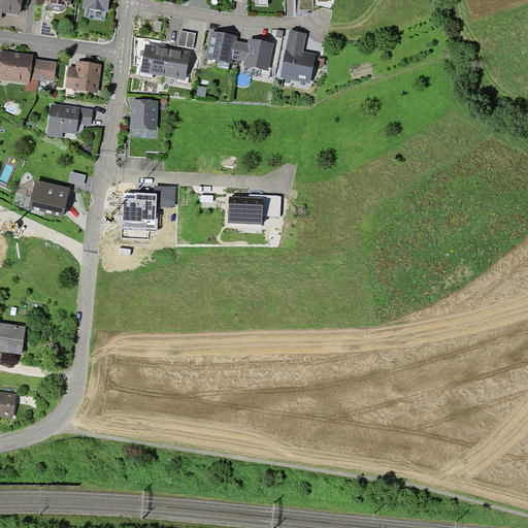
[(0,0),(0,17),(2,18),(2,12),(20,14),(22,0),(0,0)]
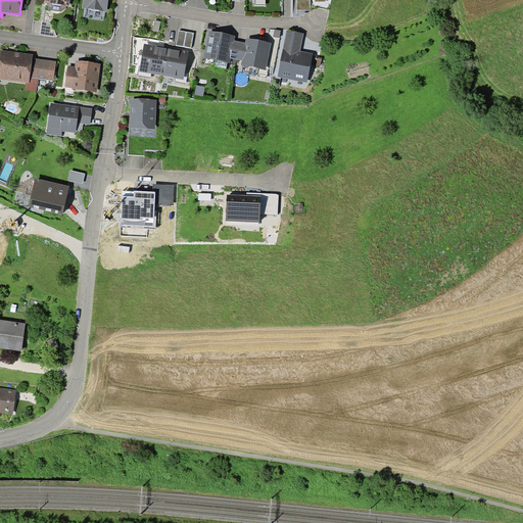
[(83,0),(83,8),(107,11),(108,0),(83,0)]
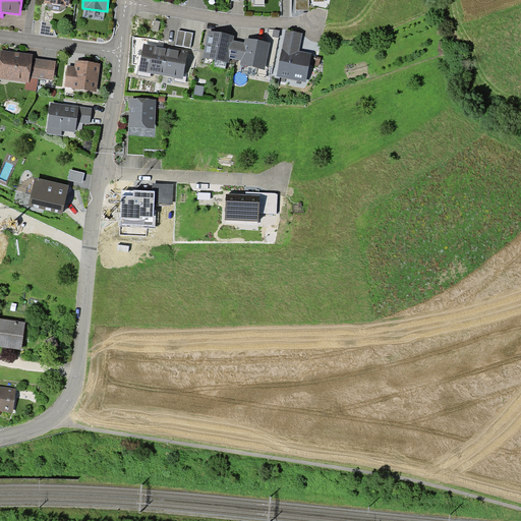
[(309,11),(308,0),(295,0),(295,10),(309,11)]
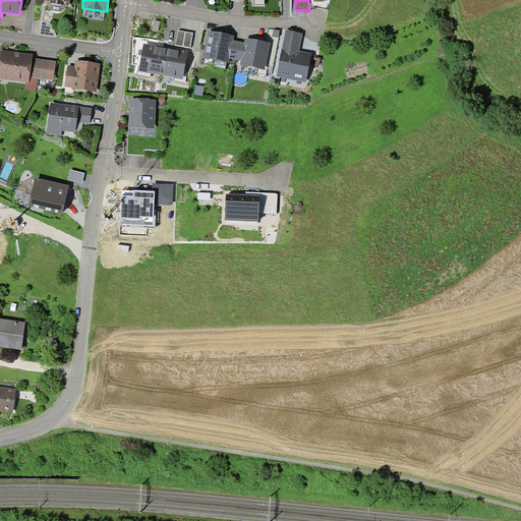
[(52,22),(42,21),(40,34),(57,36),(52,22)]
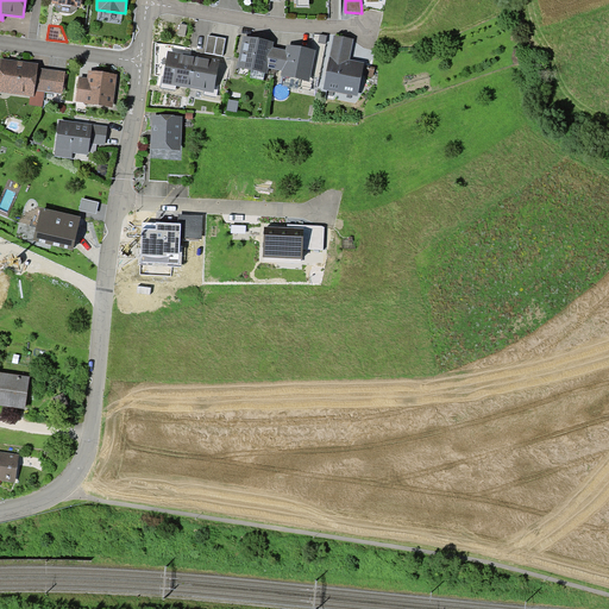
[(324,89),(358,96),(364,62),(350,60),(353,39),(334,35),(324,89)]
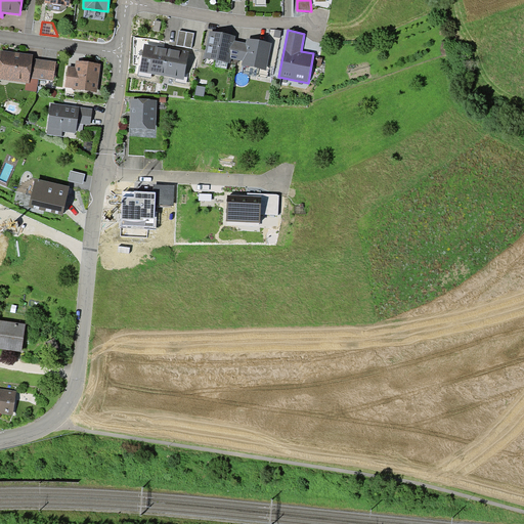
[(194,33),(179,31),(177,45),(191,48),(194,33)]
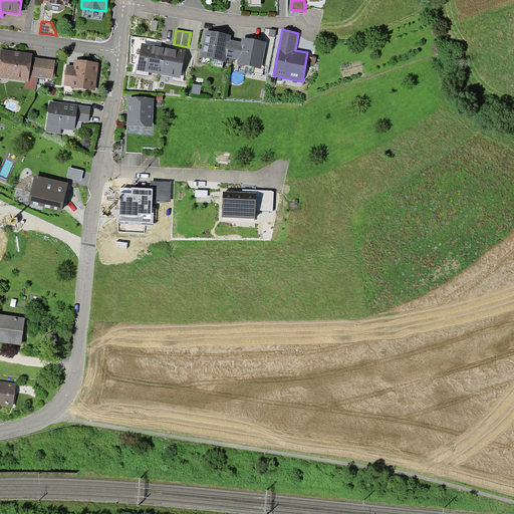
[(227,57),(232,58),(236,40),(230,39),(231,35),(206,30),(200,56),(226,61),(227,57)]
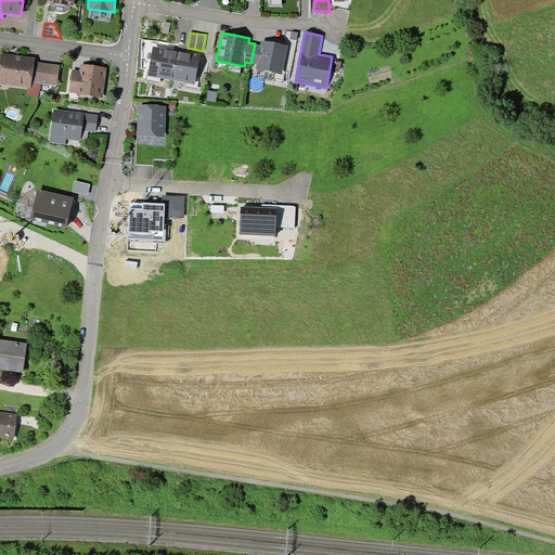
[(261,44),(255,43),(250,63),(257,64),(256,69),(282,75),(288,46),(261,40),(261,44)]
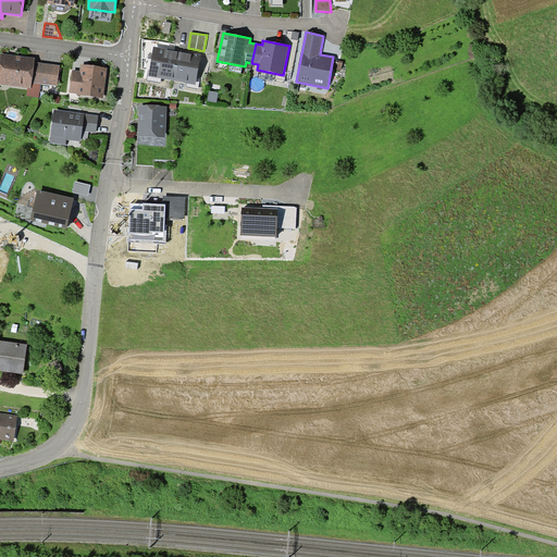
[(148,76),(172,81),(177,51),(153,47),(148,76)]
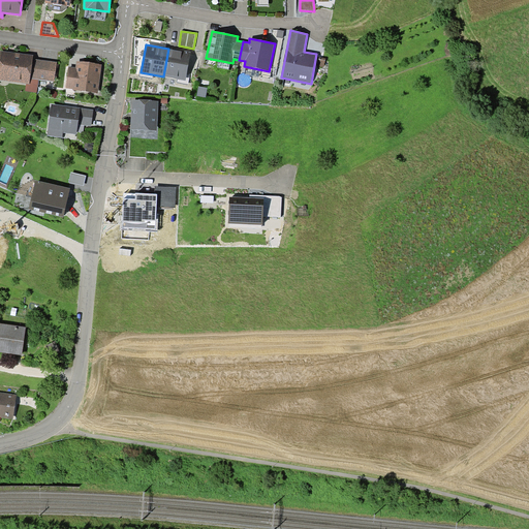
[(191,52),(168,49),(163,76),(186,81),(191,52)]
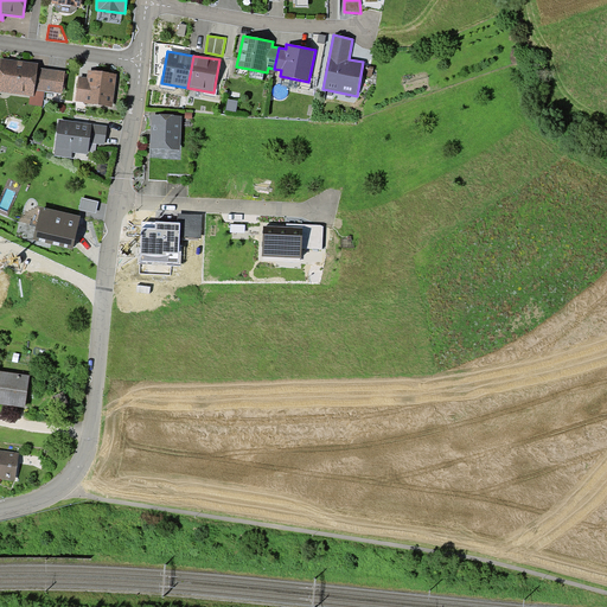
[(1,58),(0,63),(0,91),(30,95),(34,96),(34,90),(38,66),(38,63),(1,58)]
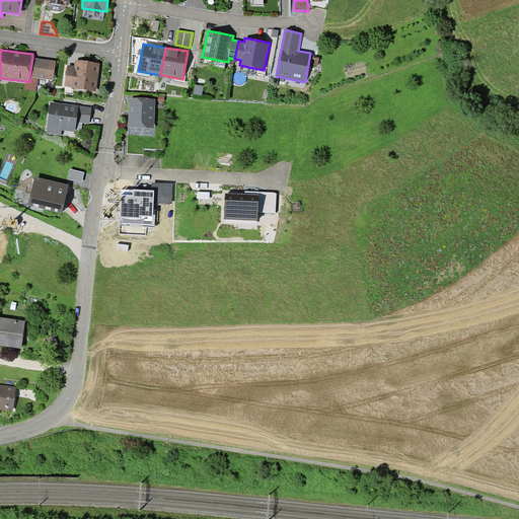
[(319,57),(312,56),(310,64),(318,66),(319,57)]
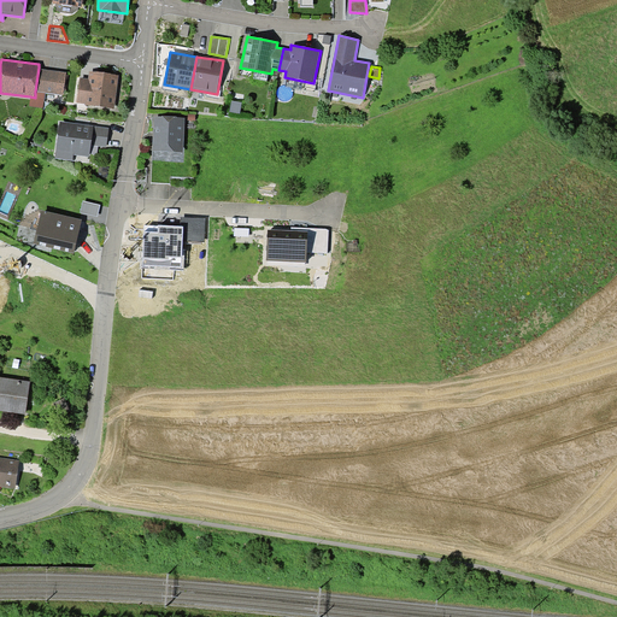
[(39,68),(35,92),(45,93),(63,94),(64,89),(66,89),(69,75),(66,75),(66,71),(39,68)]
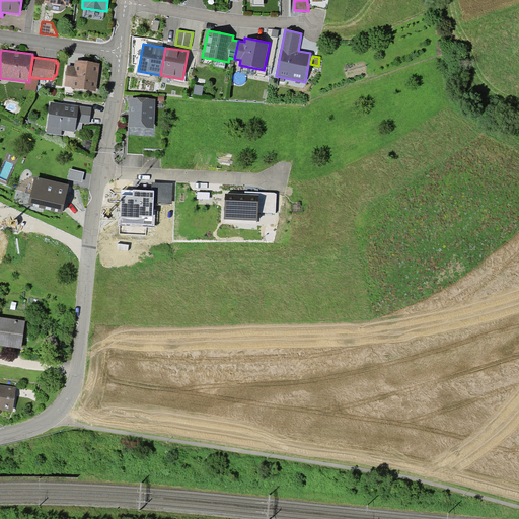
[(67,65),(64,86),(96,91),(100,63),(75,60),(74,66),(67,65)]
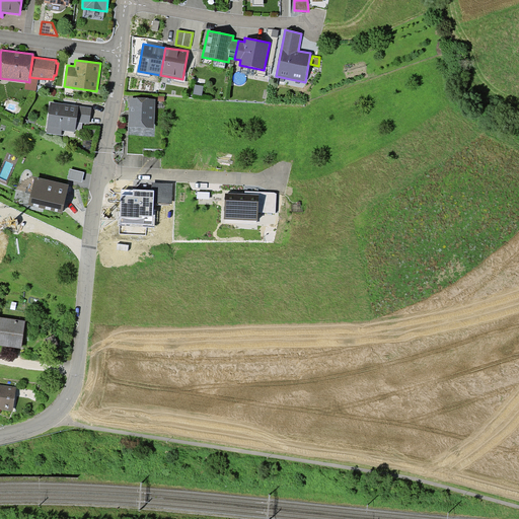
[(36,90),(38,78),(29,77),(29,82),(25,81),(25,89),(36,90)]
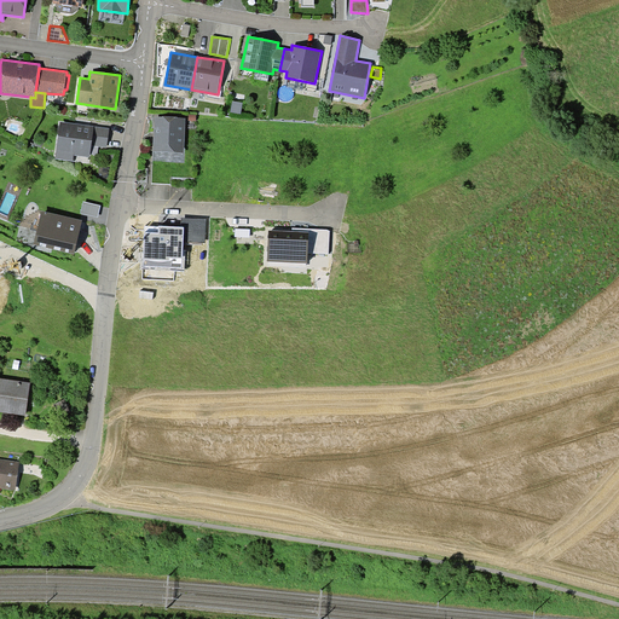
[(185,119),(178,117),(178,116),(163,116),(163,117),(155,117),(154,151),(184,152),(185,119)]
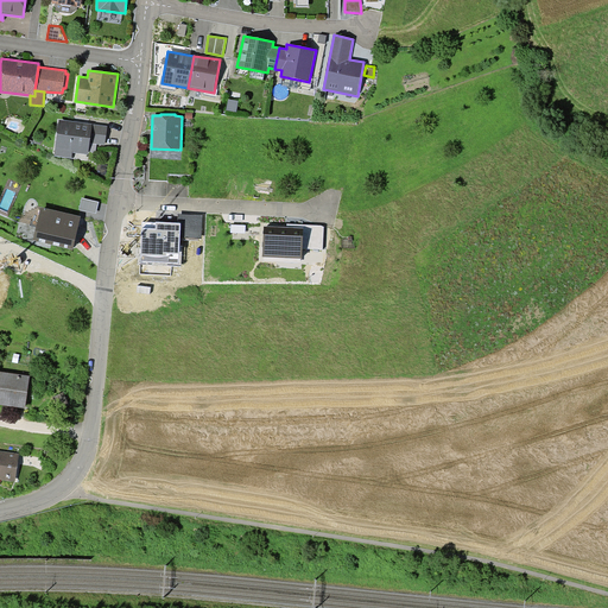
[(108,126),(59,119),(55,156),(71,158),(73,152),(88,154),(90,143),(106,145),(108,126)]
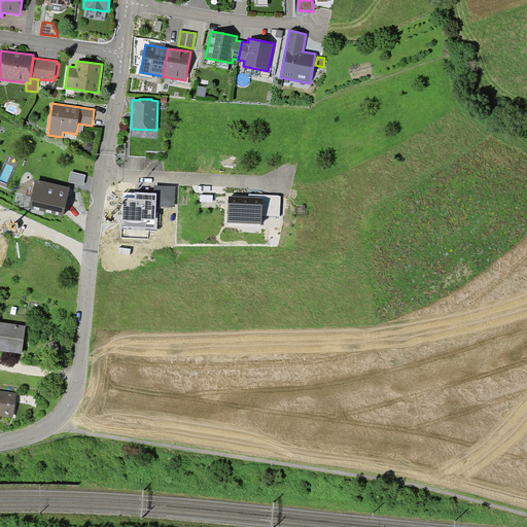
[(85,175),(71,171),(69,181),(83,184),(85,175)]
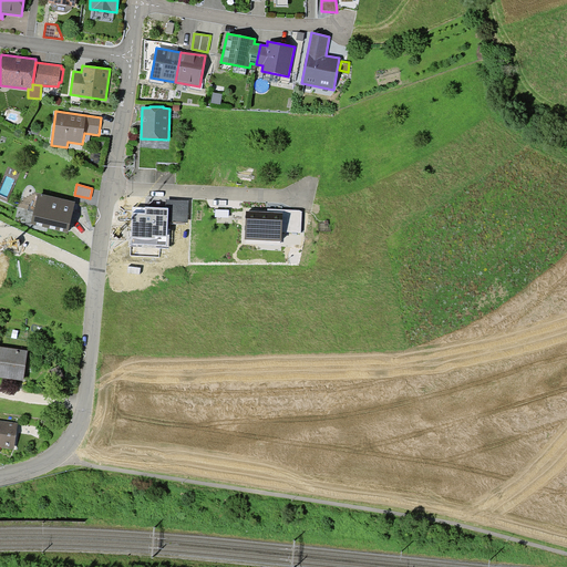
[(31,223),(69,232),(75,202),(38,193),(31,223)]
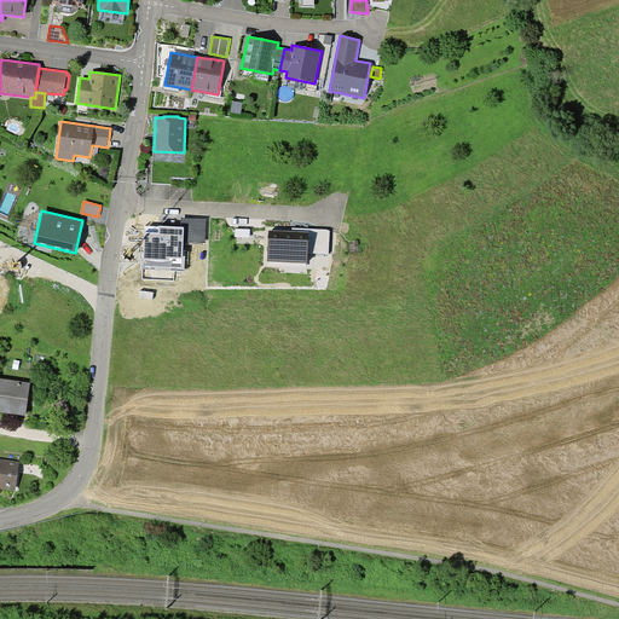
[(181,218),(181,226),(184,227),(184,242),(204,243),(206,219),(181,218)]
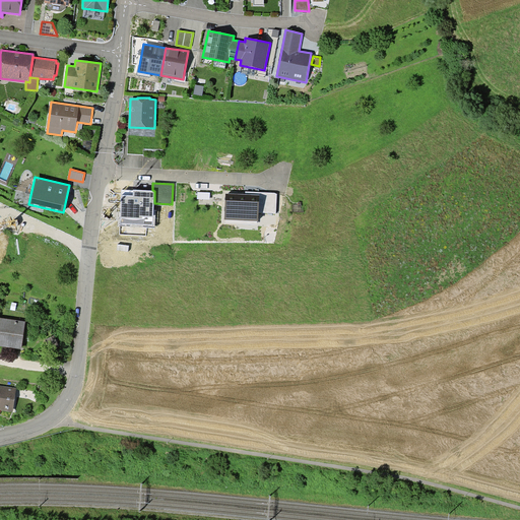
[(133,190),(122,190),(120,223),(153,225),(154,203),(154,191),(152,190),(133,190)]
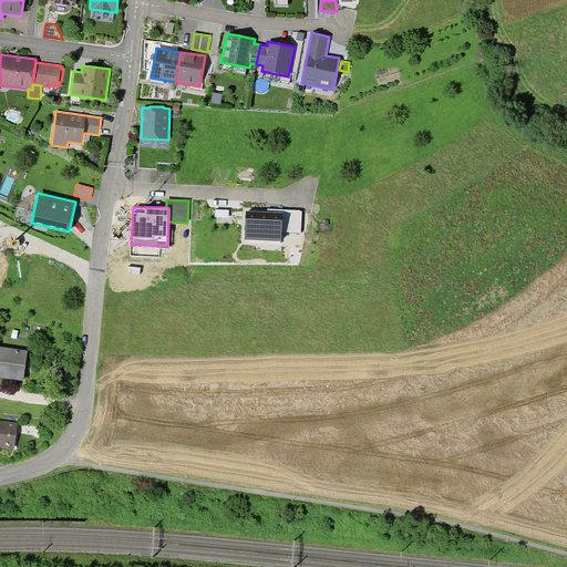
[(268,208),(268,212),(284,213),(282,232),(301,233),(302,210),(299,210),(268,208)]
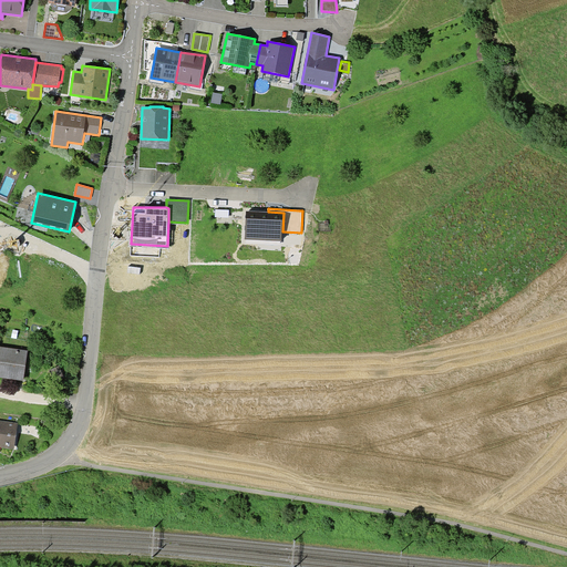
[(268,212),(246,210),(245,239),(281,241),(282,232),(284,213),(268,212)]
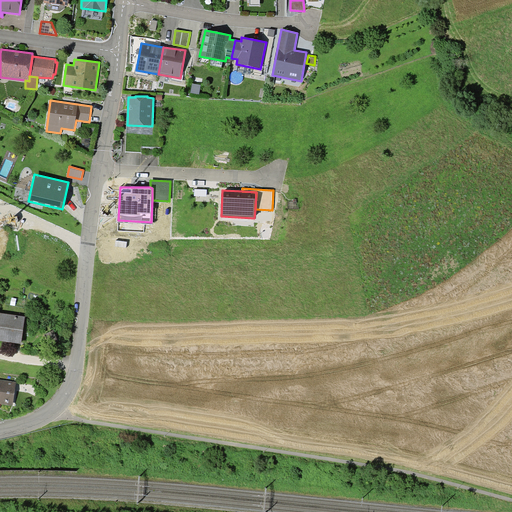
[(0,340),(21,344),(25,316),(0,312),(0,340)]
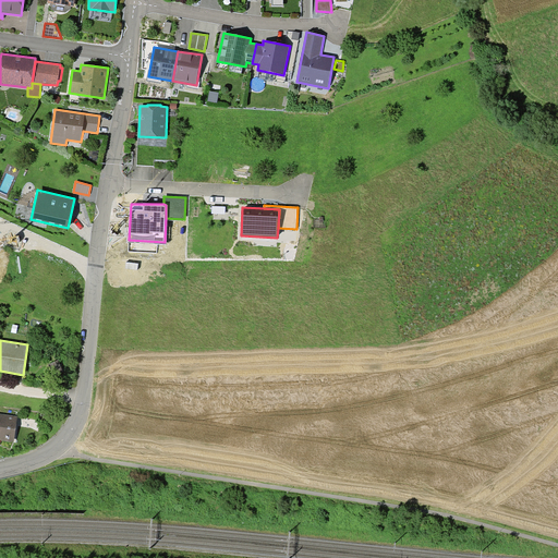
[(0,439),(14,441),(17,416),(0,413),(0,439)]
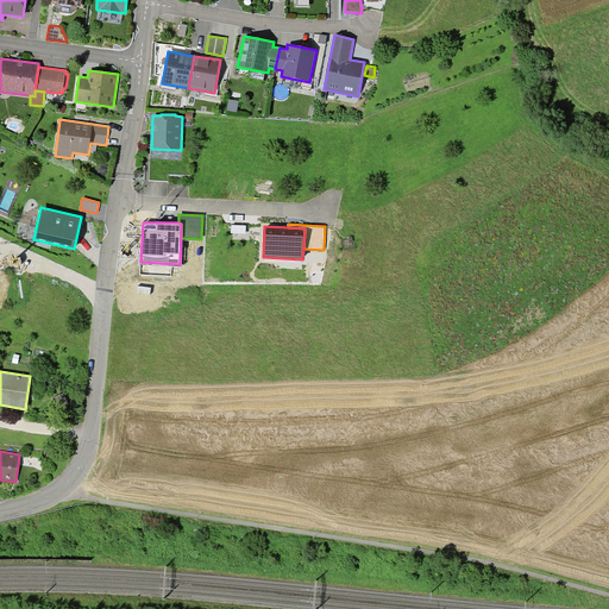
All buildings are outlined.
